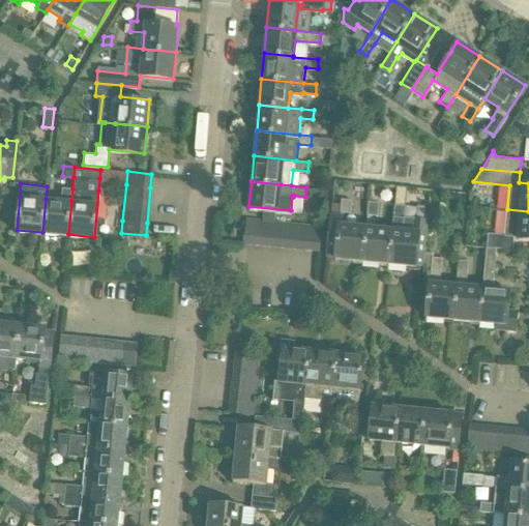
[(61,200),(46,199),(42,232),(68,234),(71,201),(72,188),(62,187),(61,200)]
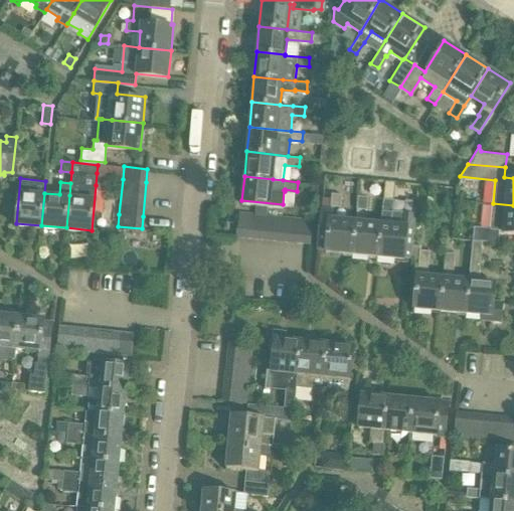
[(332,191),(331,198),(324,197),(319,248),(326,249),(326,250),(352,253),(356,219),(333,217),(334,204),(341,205),(342,192),(332,191)]
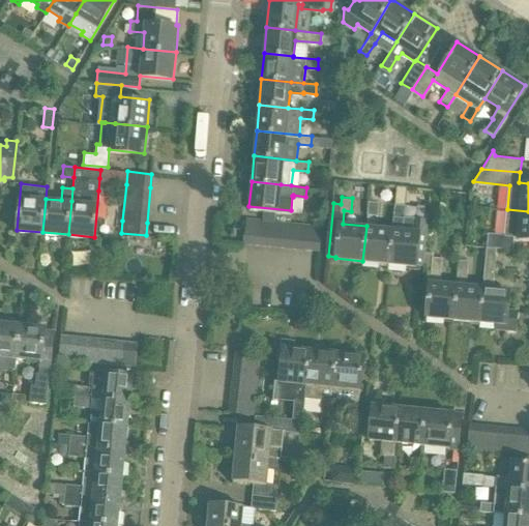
[(369,200),(368,213),(378,214),(379,201),(369,200)]
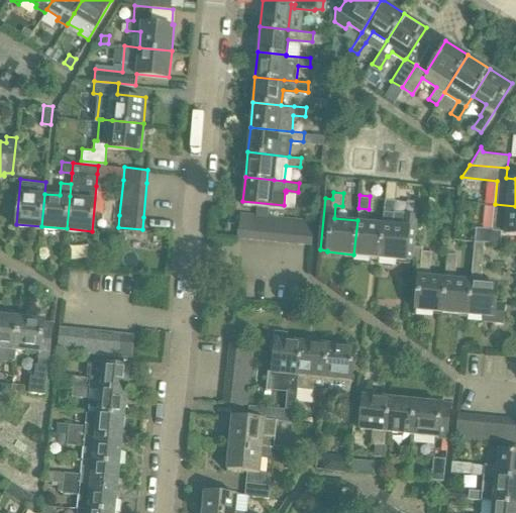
[(385,197),(384,210),(383,223),(380,257),(406,260),(406,258),(413,259),(417,212),(410,212),(394,210),(396,198),(385,197)]
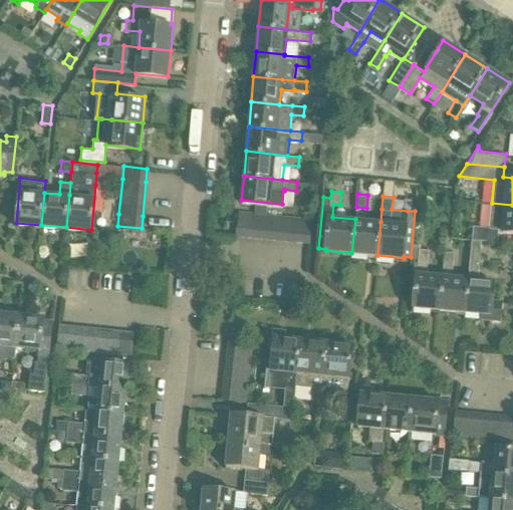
[(512,205),(492,203),(489,226),(473,224),(471,238),(481,239),(497,240),(498,230),(512,231),(512,205)]
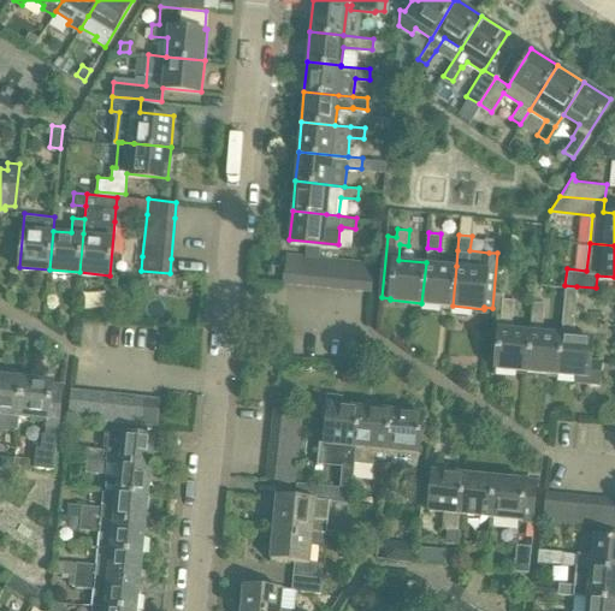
[(285,250),(283,279),(297,282),(300,253),(285,250)]
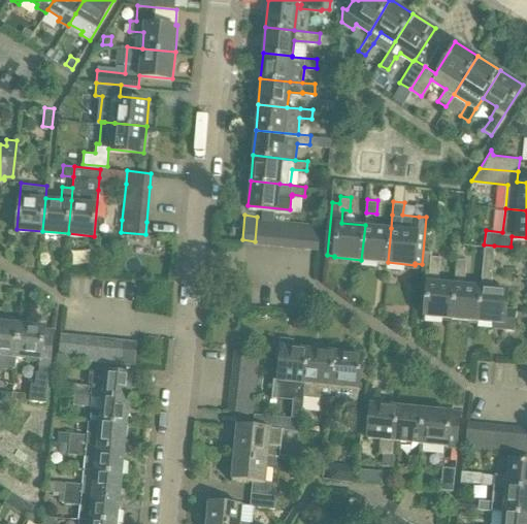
[(257,217),(255,241),(267,242),(270,218),(257,217)]
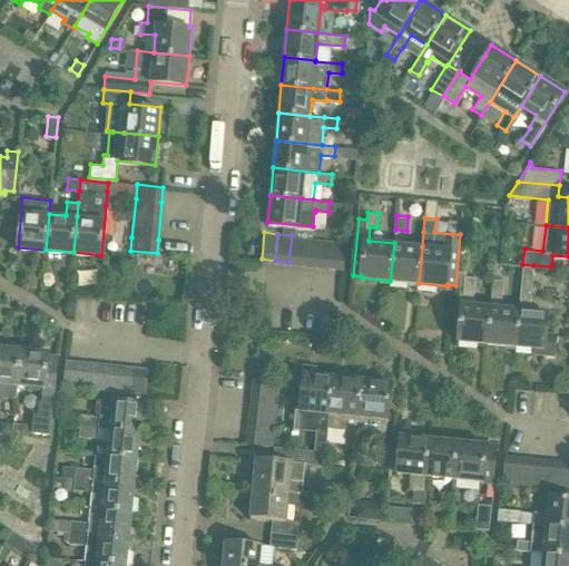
[(292,235),(288,262),(303,263),(305,236),(292,235)]
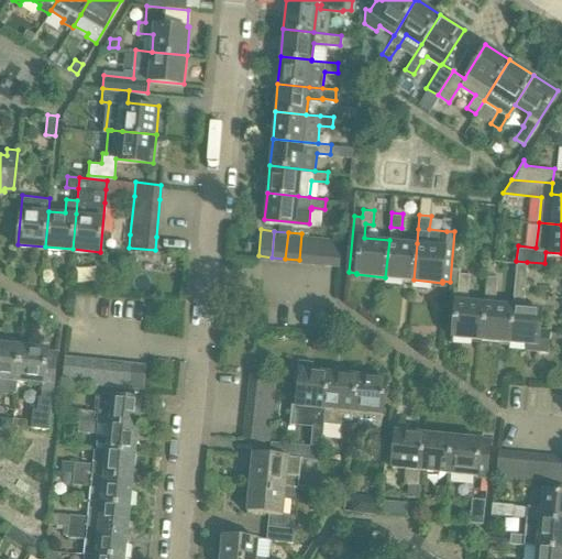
[(301,233),(299,260),(312,261),(316,236),(301,233)]
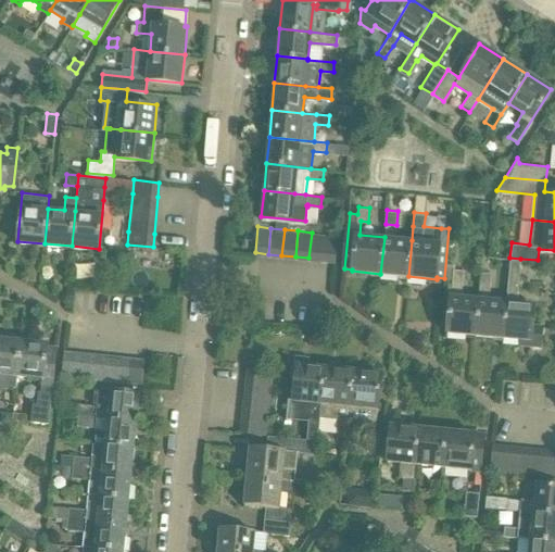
[(312,233),(308,258),(323,260),(325,234),(312,233)]
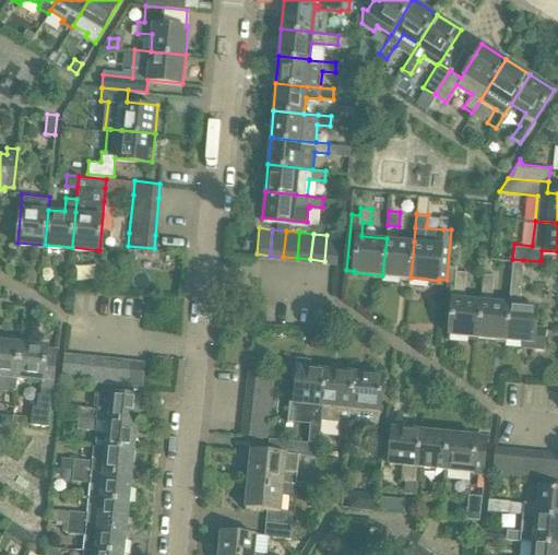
[(337,262),(341,236),(327,235),(324,261),(337,262)]
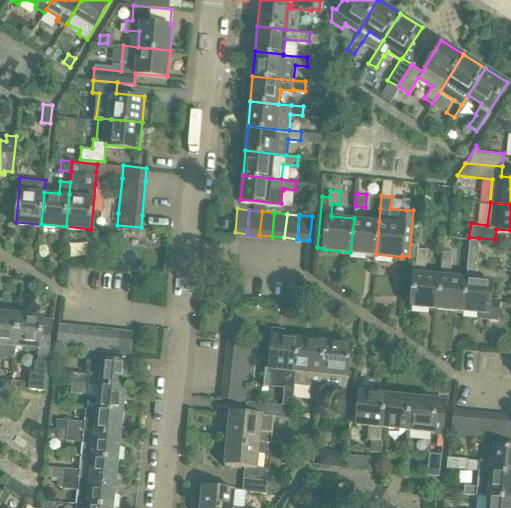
[(354,218),(350,252),(376,254),(379,221),(354,218)]
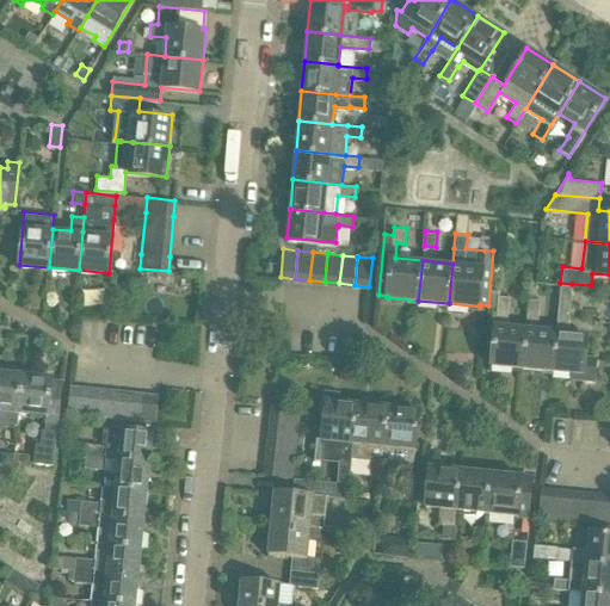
[(560,301),(571,301),(572,284),(560,283),(560,301)]
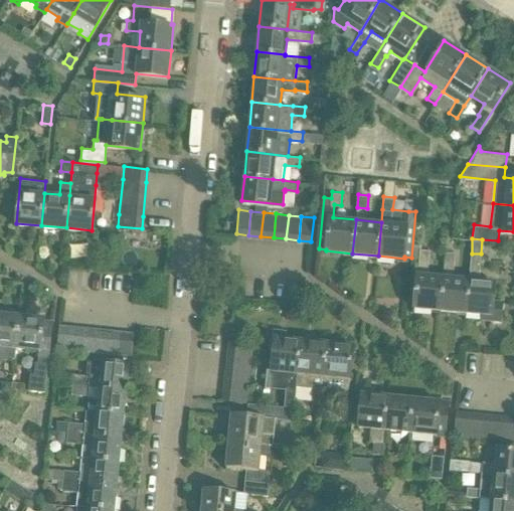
[(431,249),(420,248),(414,306),(441,309),(444,275),(427,274),(431,249)]
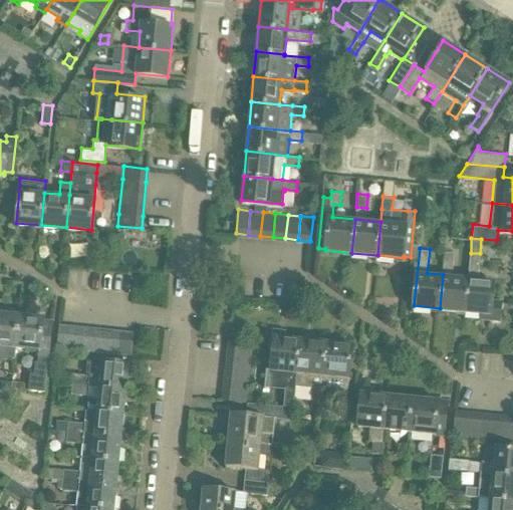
[(468,277),(453,275),(454,264),(455,251),(445,250),(444,263),(443,274),(440,308),(465,310),(468,277)]
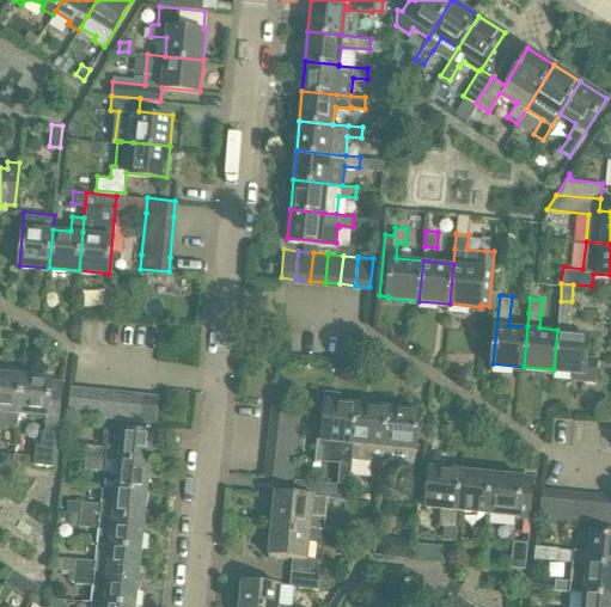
[(558,316),(570,317),(572,301),(561,301),(558,316)]
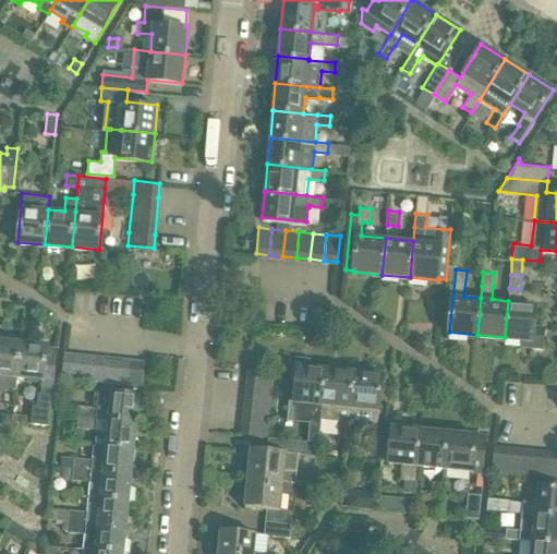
[(520,289),(509,288),(508,301),(519,302),(520,289)]
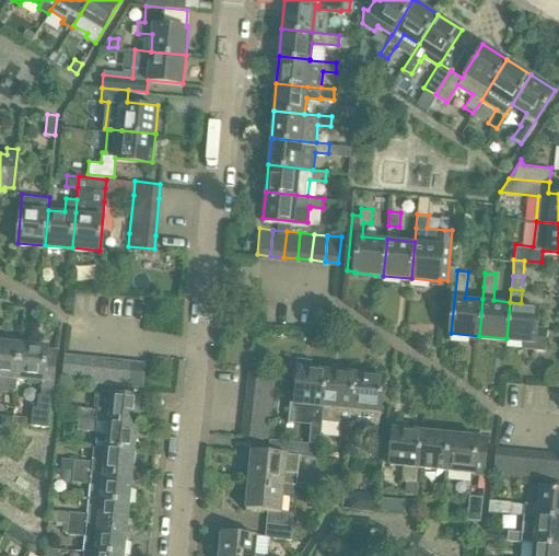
[(538,304),(521,303),(510,302),(507,338),(531,340),(530,346),(544,347),(545,326),(536,325),(538,304)]
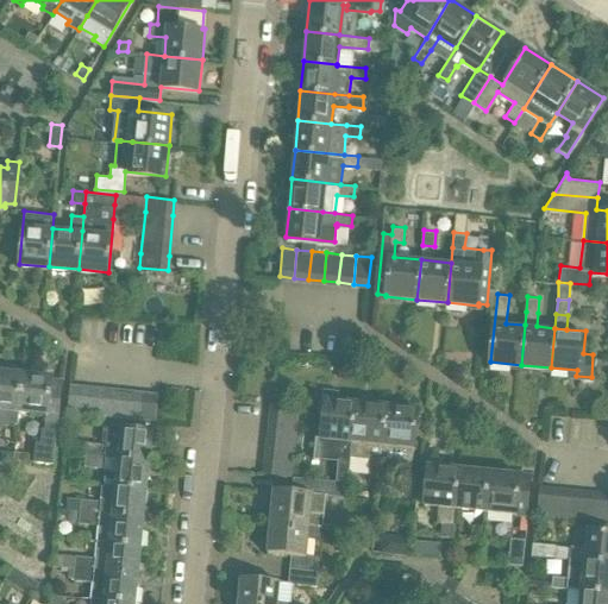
[(17,409),(20,371),(18,366),(0,364),(0,414),(1,414),(6,410),(6,408),(17,409)]
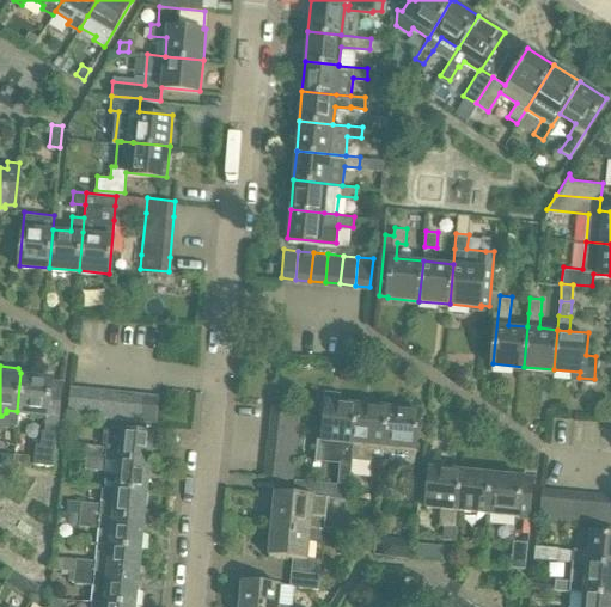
[(20,373),(17,411),(46,415),(44,428),(41,428),(40,443),(35,442),(32,460),(53,463),(61,380),(52,379),(52,375),(20,373)]
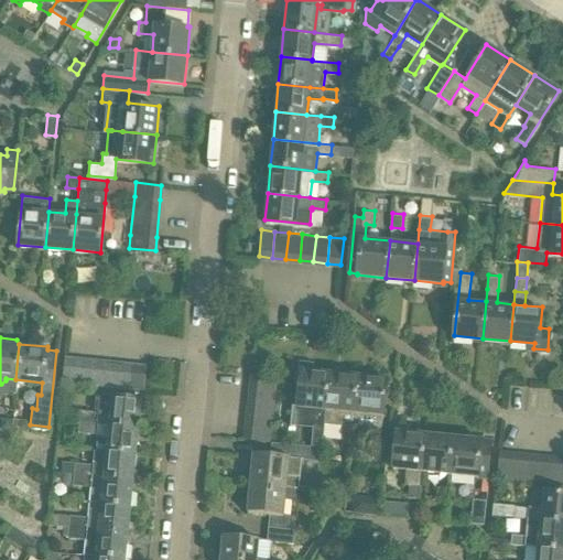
[(65,355),(63,380),(76,381),(78,356),(65,355)]
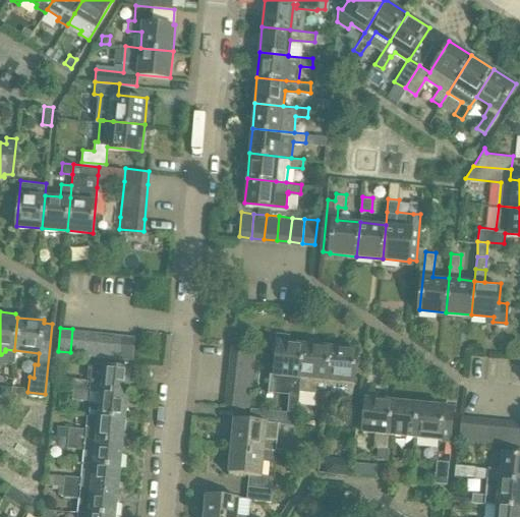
[(72,329),(70,352),(82,353),(84,330),(72,329)]
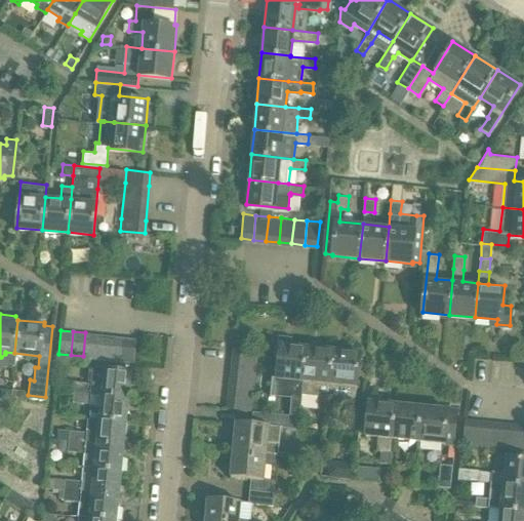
[(85,332),(83,356),(95,358),(97,334),(85,332)]
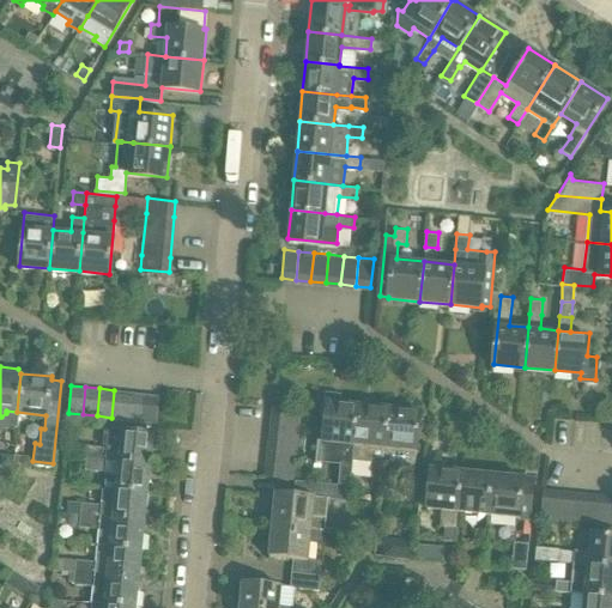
[(114,390),(111,418),(126,419),(129,391),(114,390)]
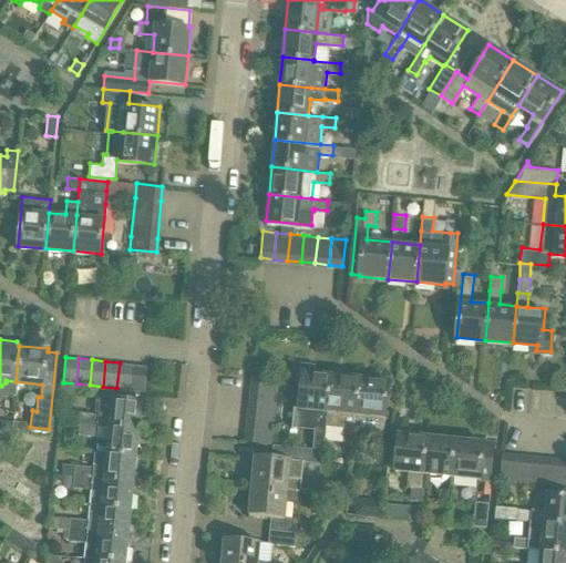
[(327,422),(331,374),(314,371),(315,362),(305,361),(300,366),(299,372),(297,371),(296,381),(301,381),(299,407),(294,406),(291,427),(315,429),(312,447),(323,448),(325,438),(327,422)]
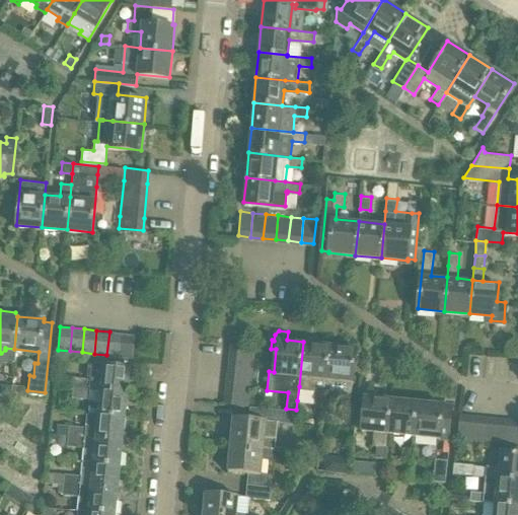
[(109,332),(106,355),(119,356),(122,333),(109,332)]
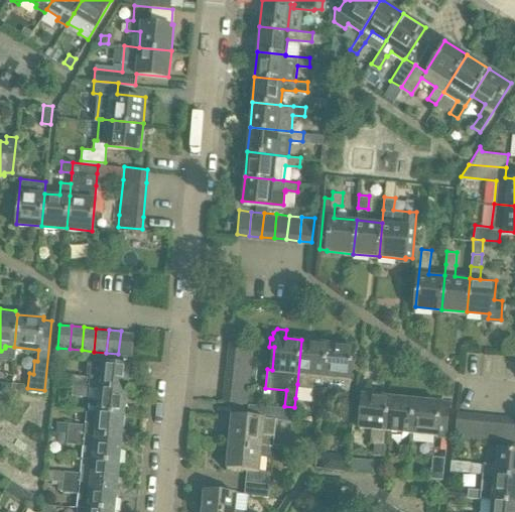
[(131,354),(133,332),(131,332),(121,331),(118,354),(131,355),(131,354)]
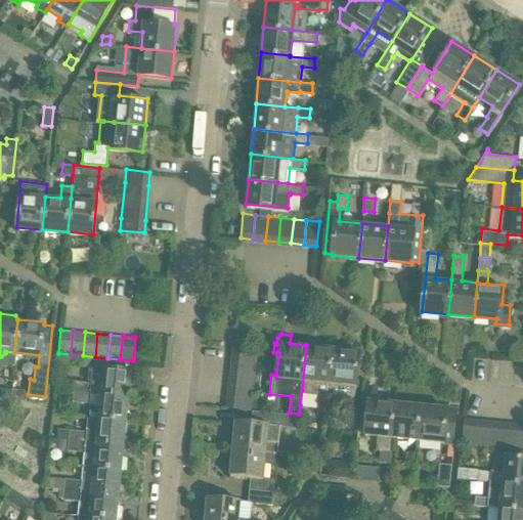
[(231,357),(255,360),(256,348),(232,345),(231,357)]
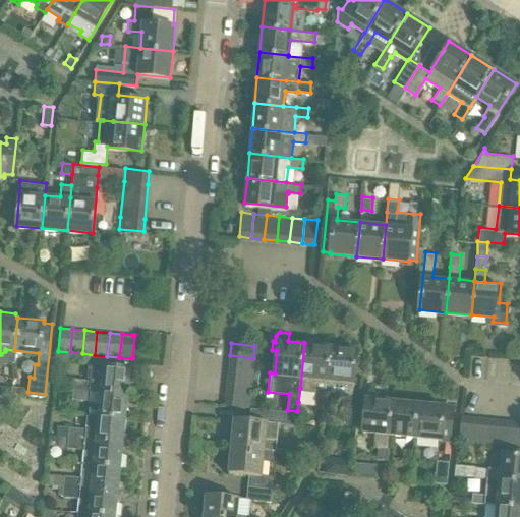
[(304,343),(300,388),(315,390),(313,403),(325,404),(326,391),(331,345),(304,343)]
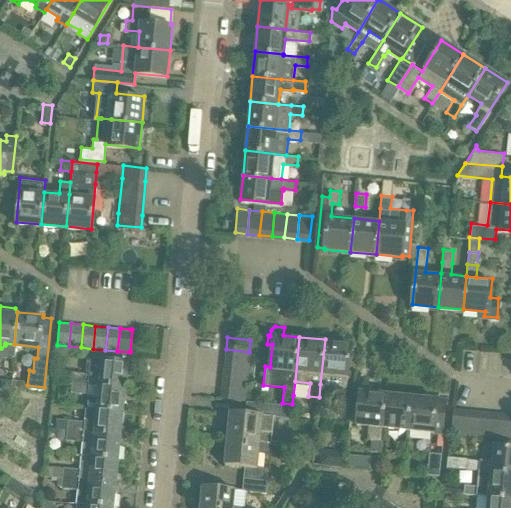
[(325,339),(320,384),(336,386),(334,399),(344,400),(350,342),(325,339)]
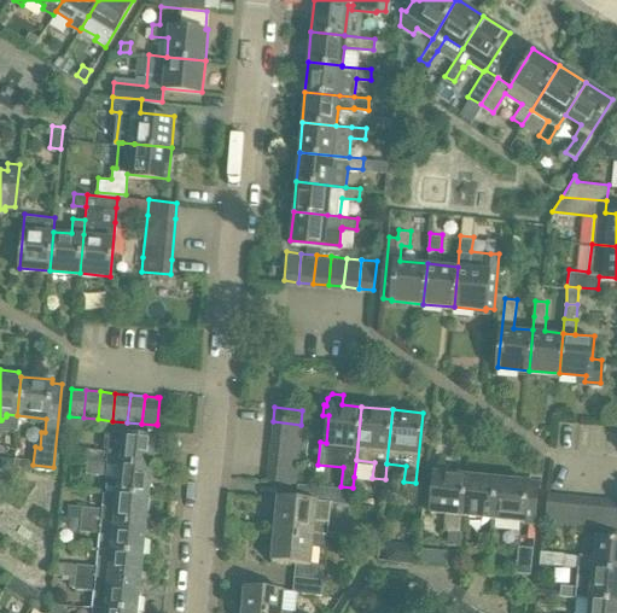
[(301,425),(273,421),(272,436),(300,438),(301,425)]
